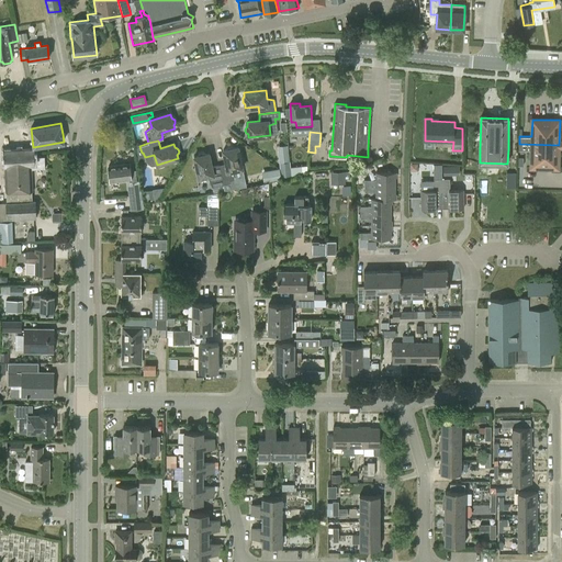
[(559,169),(559,149),(559,145),(519,144),(519,150),(531,152),(531,168),(559,169)]
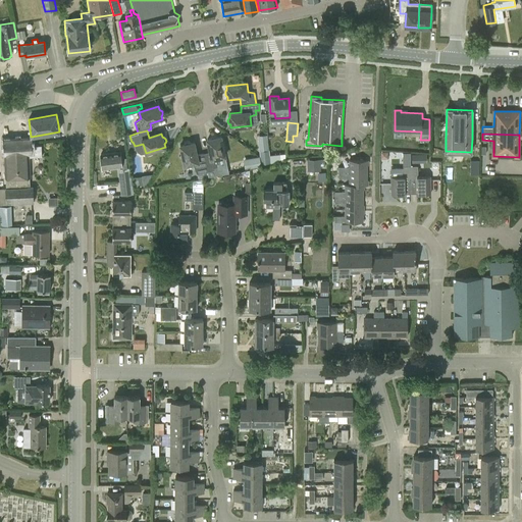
[(267,135),(258,136),(259,151),(269,150),(267,135)]
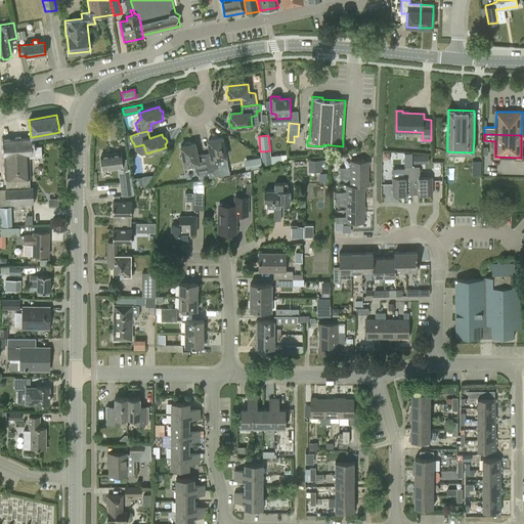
[(211,153),(205,154),(208,171),(215,170),(214,168),(218,167),(217,159),(226,157),(223,139),(222,137),(218,138),(217,137),(216,136),(214,137),(212,138),(212,139),(211,139),(208,140),(211,153)]
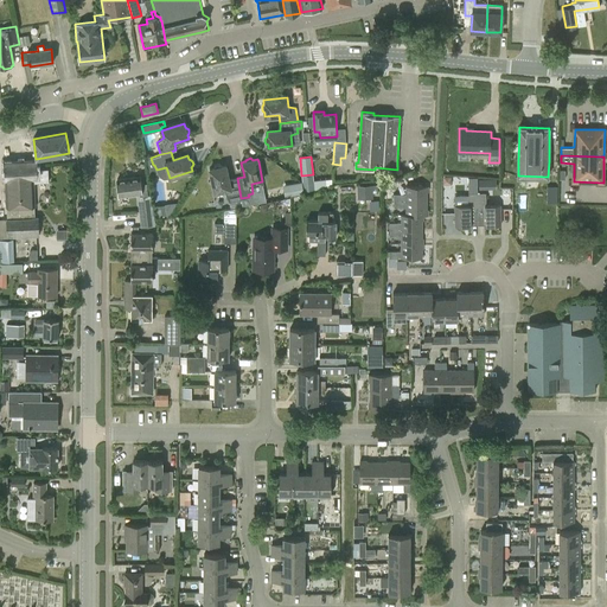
[(7,218),(6,237),(0,237),(0,260),(13,260),(12,238),(13,236),(38,236),(37,217),(34,217),(34,206),(33,181),(48,181),(48,168),(38,168),(38,160),(5,161),(7,218)]
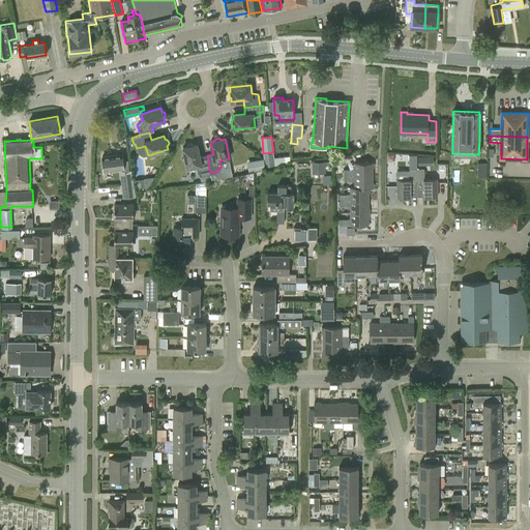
[(210,173),(207,155),(200,156),(198,145),(194,146),(193,145),(190,144),(189,145),(187,146),(186,147),(183,148),(187,168),(196,167),(200,176),(210,173)]
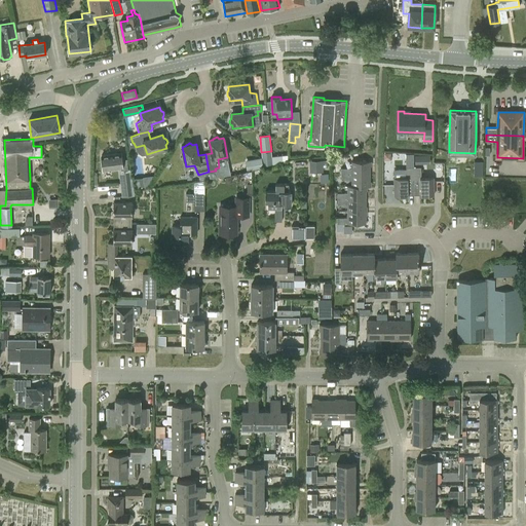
[(103,170),(122,167),(120,153),(102,155),(103,170)]
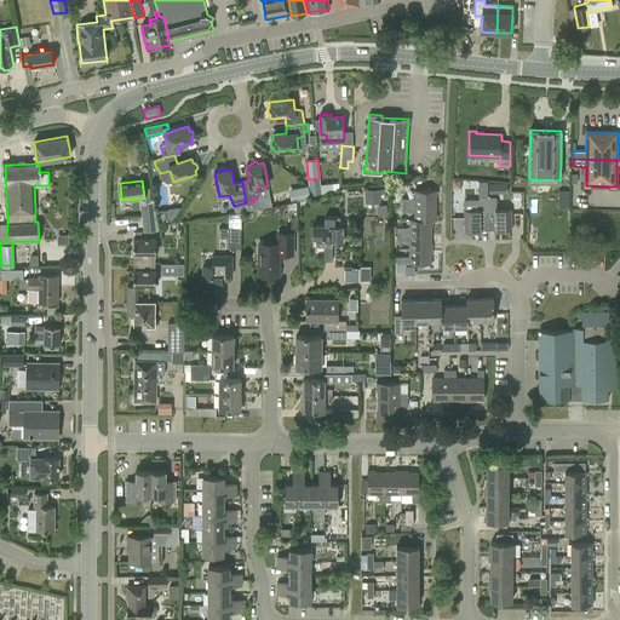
[(487,191),(488,191),(488,184),(487,184),(487,181),(472,181),(474,194),(487,194),(487,191)]
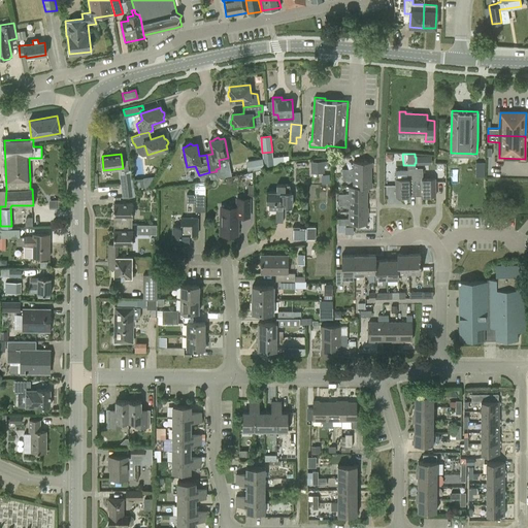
[(262,158),(245,160),(248,170),(261,168),(261,165),(264,165),(262,158)]
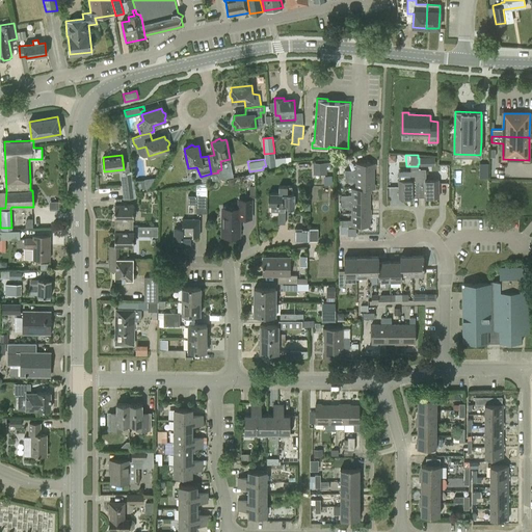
[(326,173),(326,168),(330,168),(329,161),(313,162),(313,173),(326,173)]
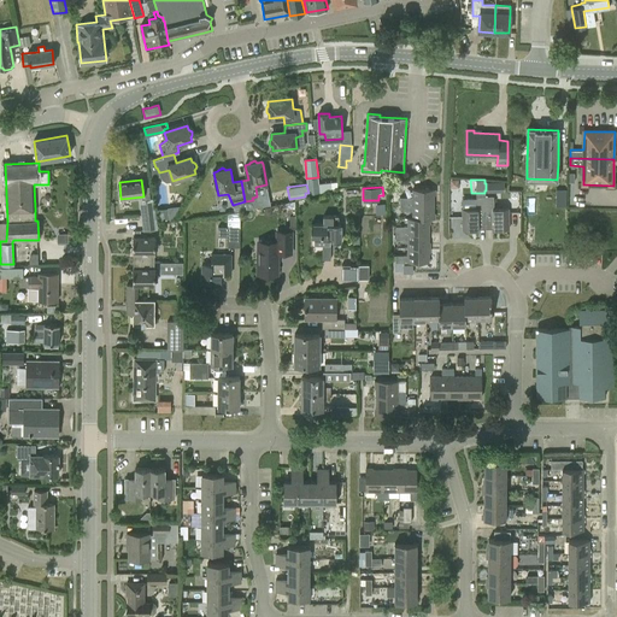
[(400,198),(400,204),(434,204),(434,189),(413,189),(413,198),(400,198)]
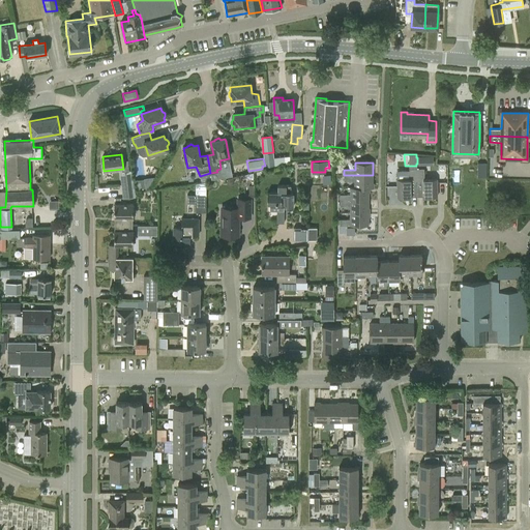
[(423,167),(417,168),(417,196),(423,196),(423,198),(438,198),(437,179),(424,179),(423,167)]
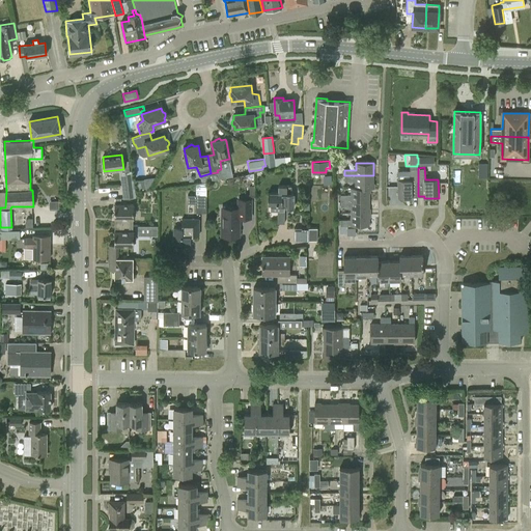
[(398,198),(412,198),(412,196),(418,196),(418,168),(410,168),(410,179),(398,180),(398,198)]
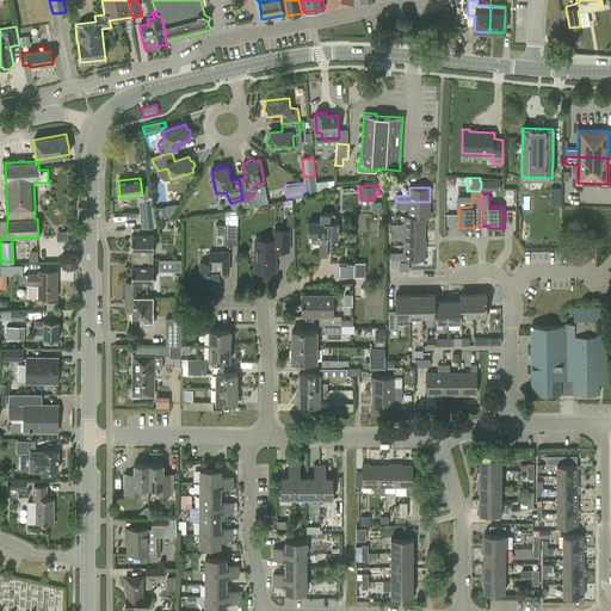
[(156,226),(153,195),(137,197),(142,228),(156,226)]
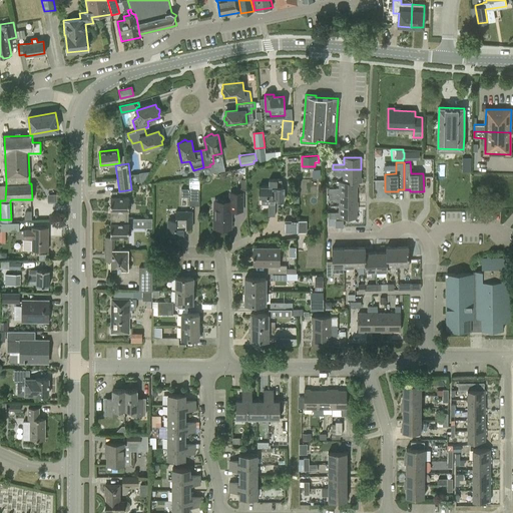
[(344,175),(344,181),(357,181),(357,182),(361,182),(361,169),(333,169),(333,175),(344,175)]
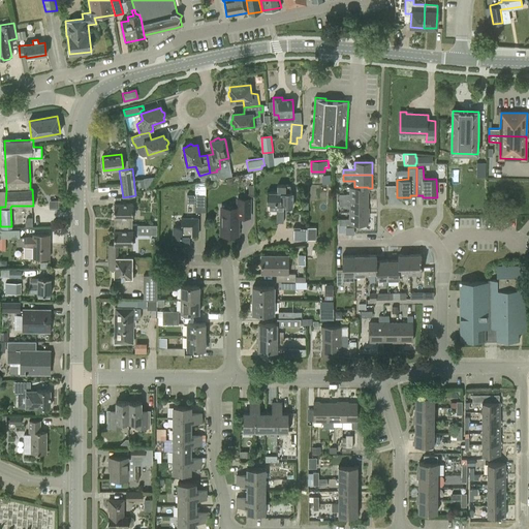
[(206,182),(195,184),(195,194),(187,194),(187,203),(195,204),(195,213),(206,213),(206,182)]
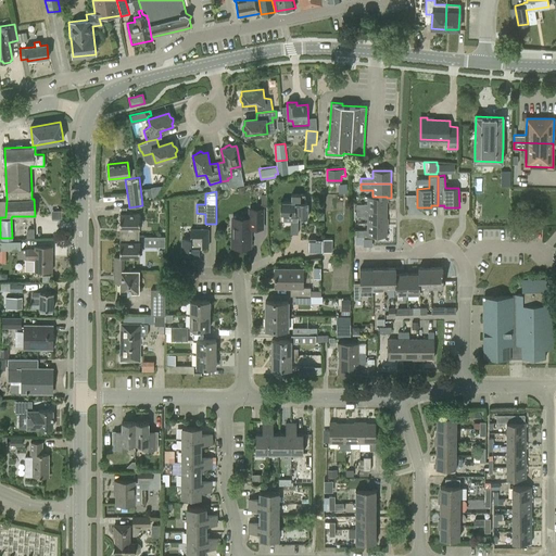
[(291,220),(291,234),(299,235),(299,220),(299,217),(307,218),(307,202),(305,202),(305,194),(292,194),(292,202),(281,202),(280,212),(283,212),(283,220),(291,220)]
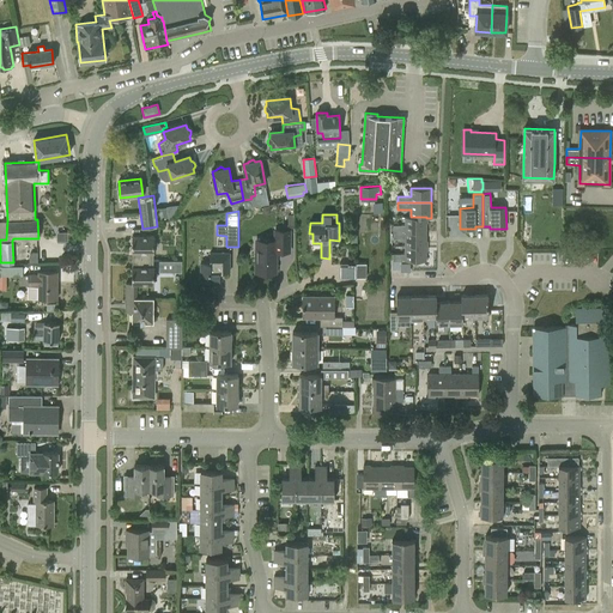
[(411,217),(406,217),(406,225),(405,225),(393,225),(393,231),(426,231),(426,218),(426,217),(411,217)]
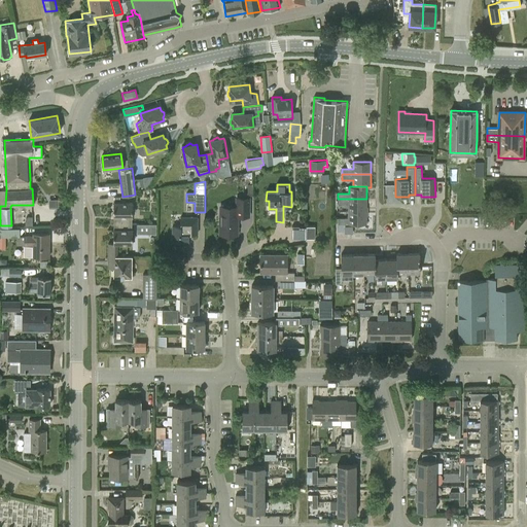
[(250,197),(235,197),(235,207),(220,207),(220,234),(237,234),(238,217),(250,217),(250,197)]
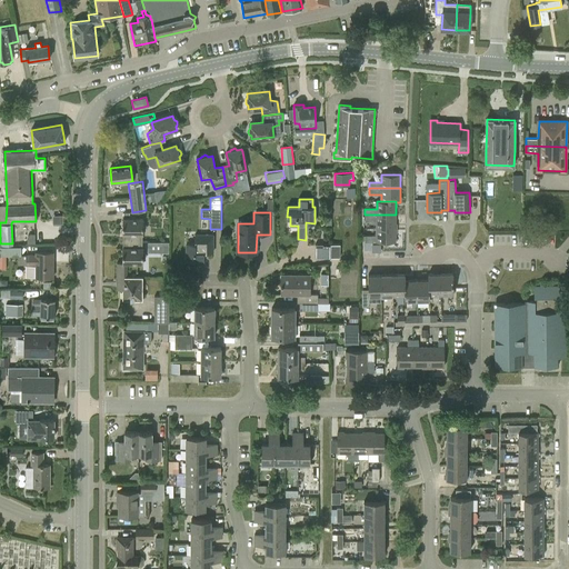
[(377,221),(377,227),(396,228),(396,215),(365,215),(365,221),(377,221)]
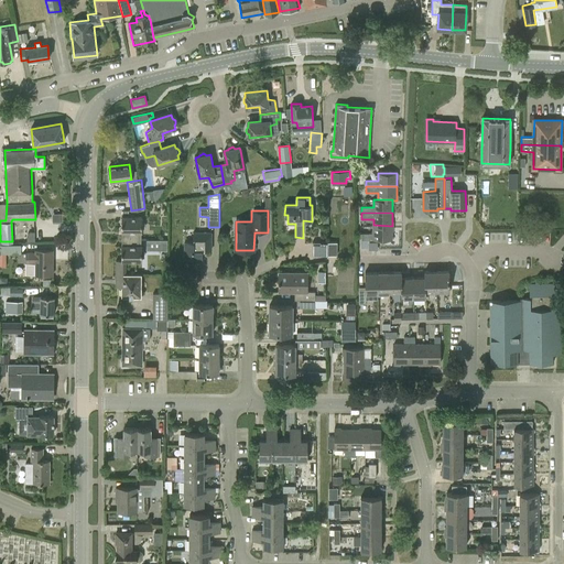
[(121,217),(121,238),(141,239),(141,232),(142,232),(142,217),(121,217)]
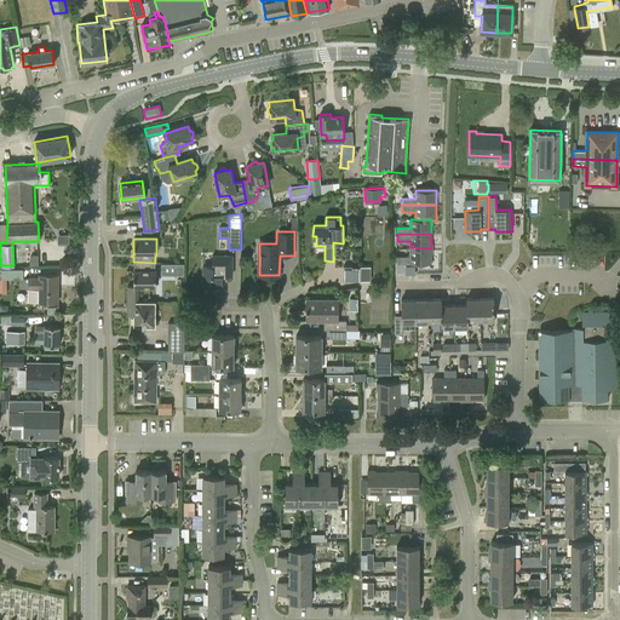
[(431,264),(431,254),(431,248),(411,247),(411,257),(397,257),(397,264),(431,264)]
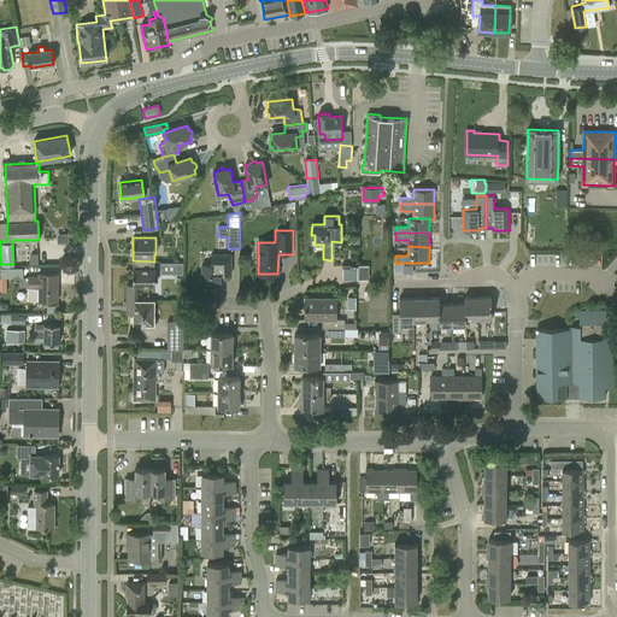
[(222,274),(231,275),(231,254),(211,254),(211,264),(203,264),(203,283),(222,283),(222,274)]
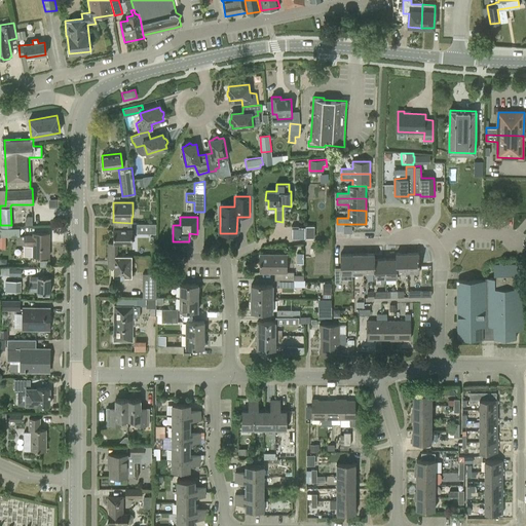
[(113,222),(113,242),(117,242),(133,242),(133,228),(130,228),(132,223),(113,222)]
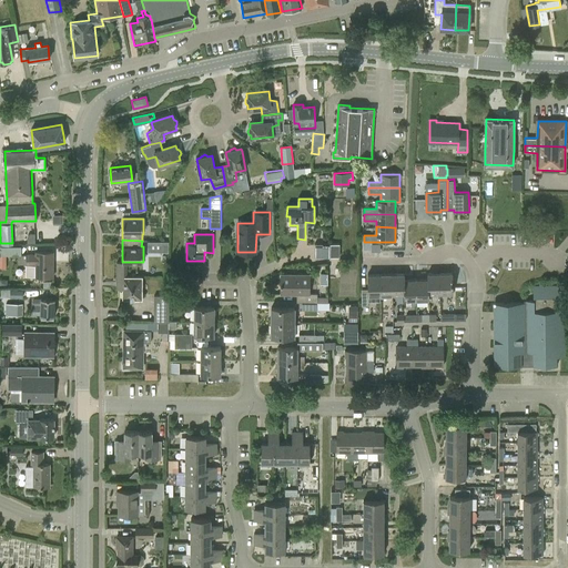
[(168,252),(168,242),(148,242),(148,252),(168,252)]
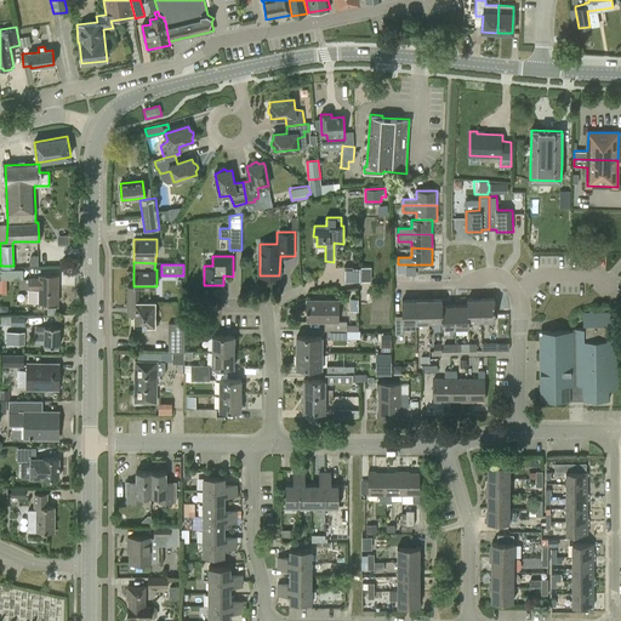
[(371,267),(360,267),(343,267),(343,281),(360,281),(360,280),(371,280),(371,267)]
